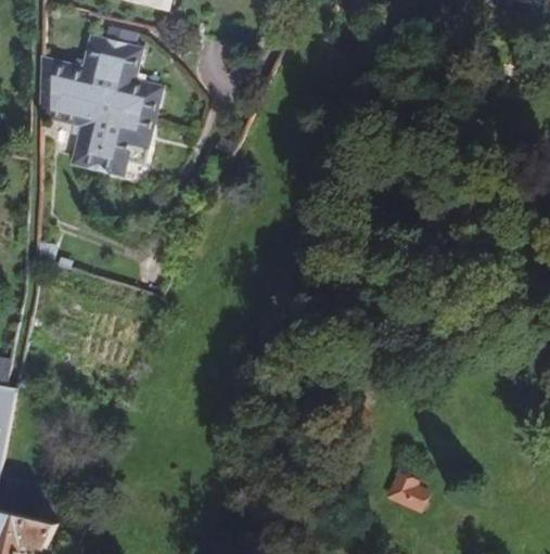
[(66,59),(40,56),(39,92),(65,98),(66,59)]
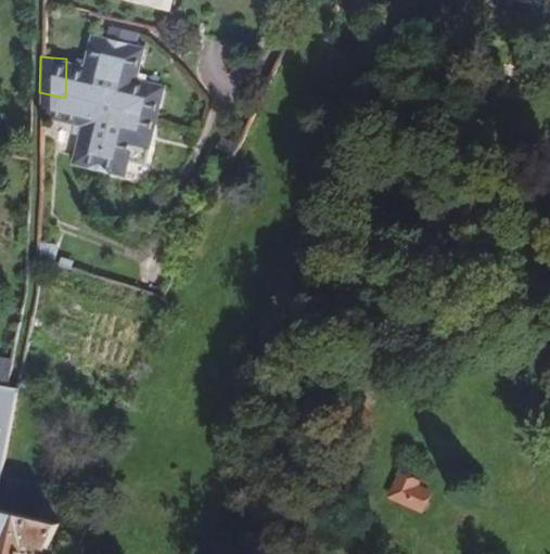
[(149,138),(153,115),(65,98),(39,92),(39,115),(149,138)]
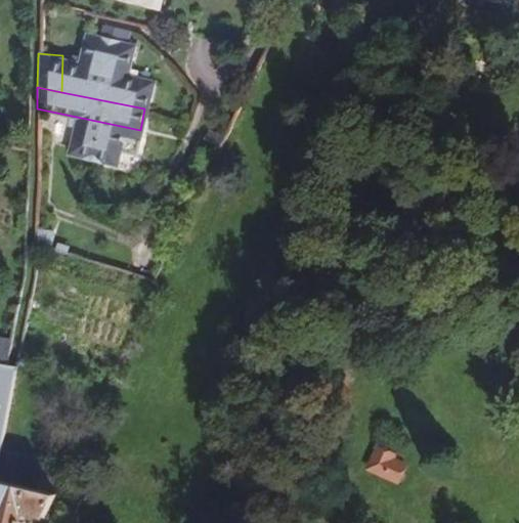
[(32,215),(31,243),(52,248),(57,228),(49,219),(32,215)]
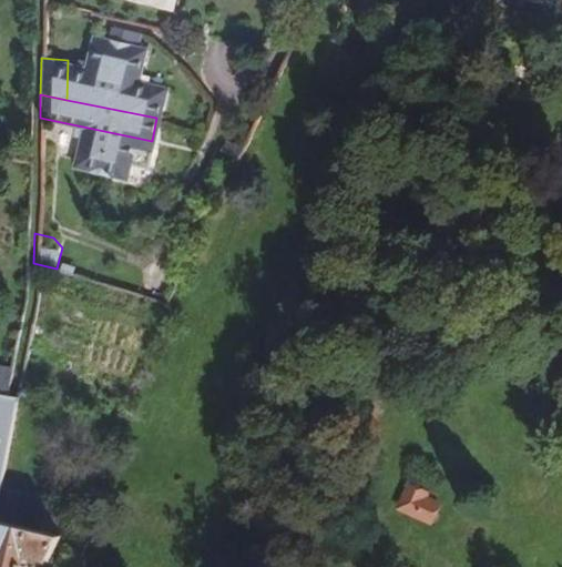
[(14,397),(3,395),(0,394),(0,499),(1,492),(14,397)]
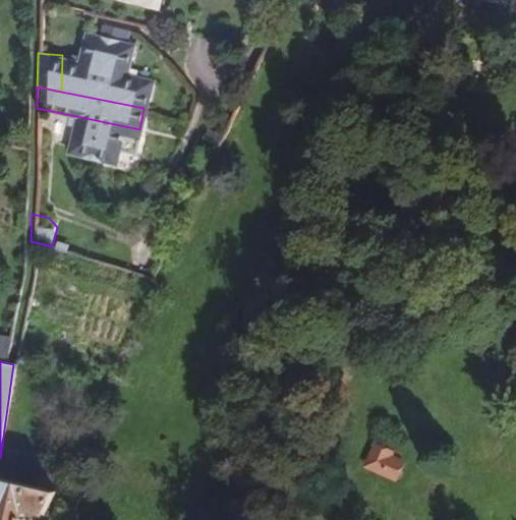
[(361,469),(396,479),(404,453),(369,442),(361,469)]
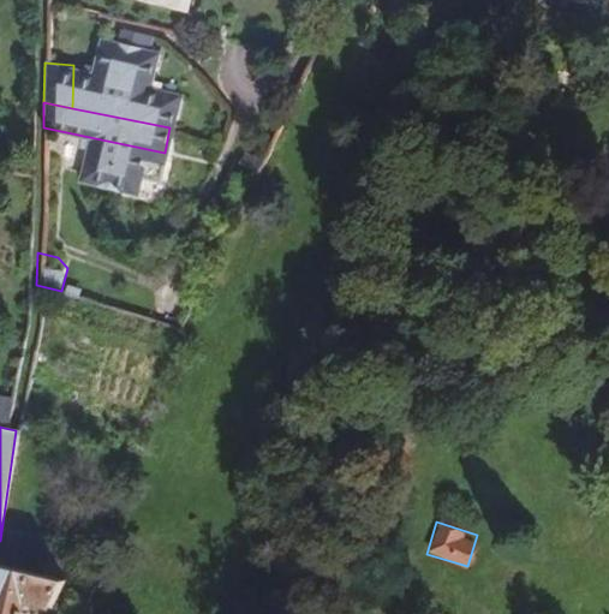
[(53,544),(1,532),(0,541),(0,568),(64,582),(69,561),(49,559),(53,544)]
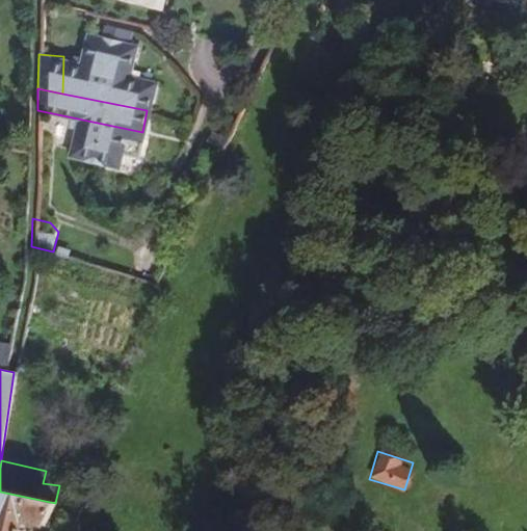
[(44,530),(46,524),(55,503),(0,492),(0,530),(44,530)]
